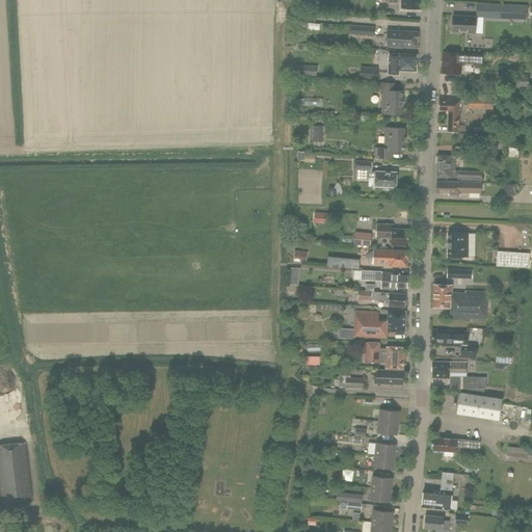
[(420,8),(420,0),(401,0),(401,8),(420,8)]
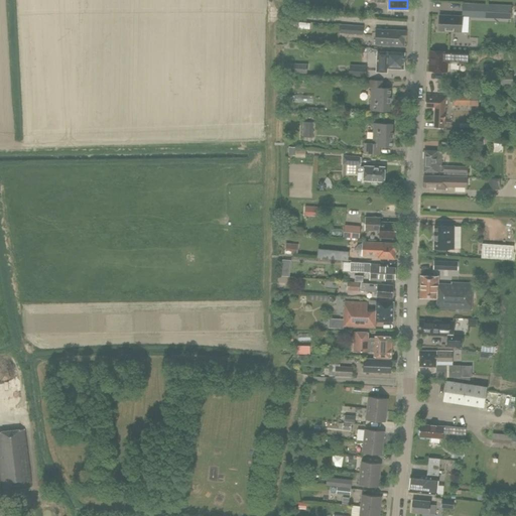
[(495,4),(475,3),(474,17),(495,18),(495,4)]
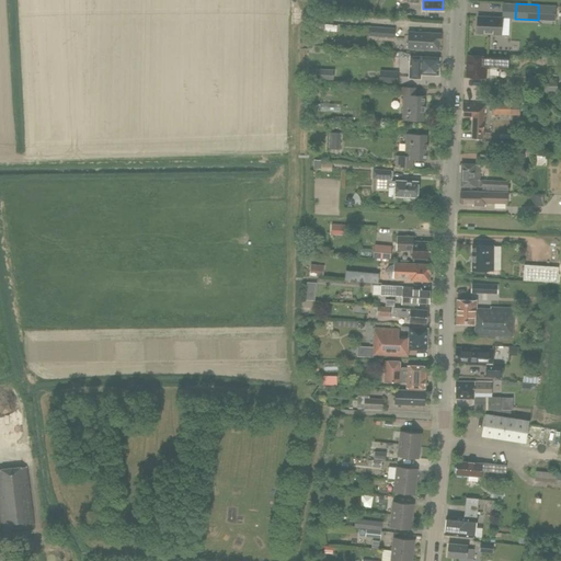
[(477,33),(502,34),(502,18),(478,15),(477,33)]
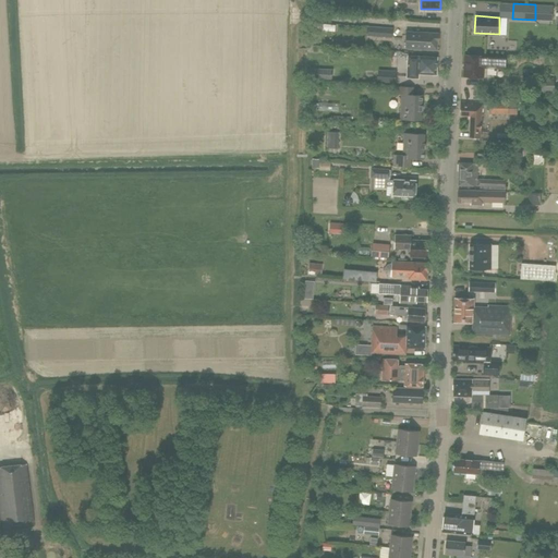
[(392,37),(393,28),(378,27),(377,36),(392,37)]
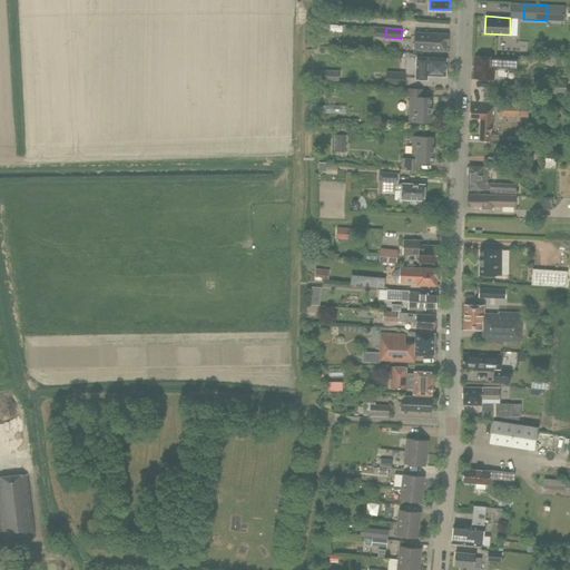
[(415,31),(414,40),(414,49),(446,51),(446,43),(448,43),(448,33),(415,31)]
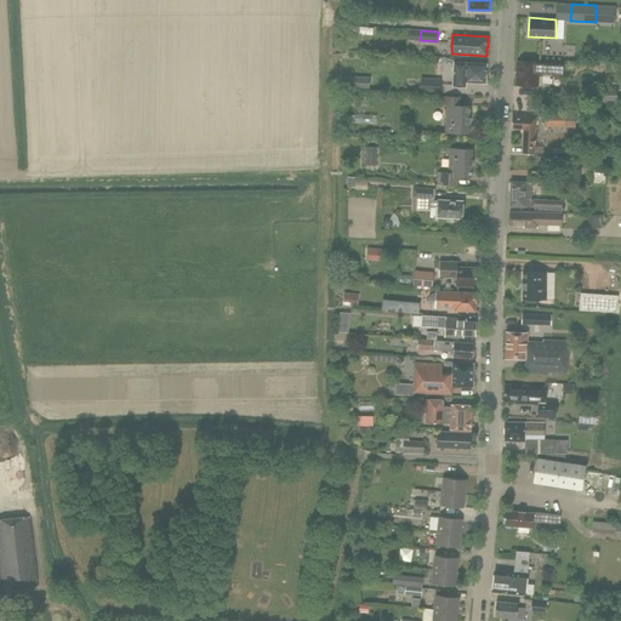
[(537,75),(539,62),(518,61),(517,85),(537,86),(537,75)]
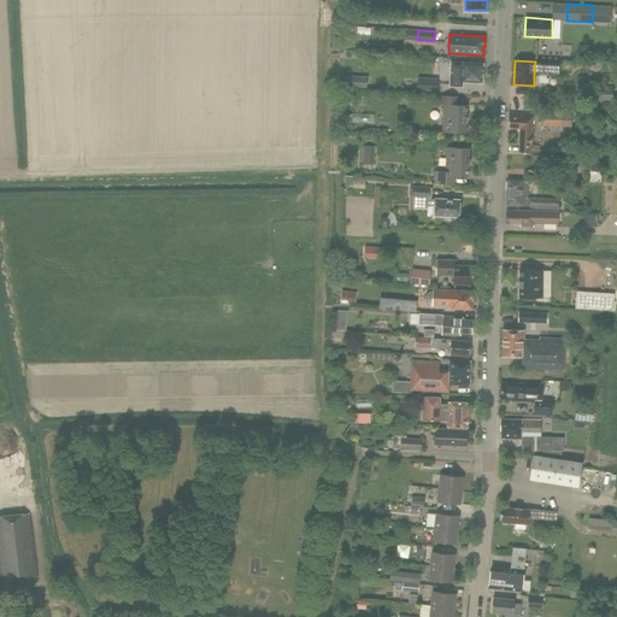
[(451,62),(450,86),(463,87),(463,81),(481,82),(482,81),(483,65),(482,63),(451,62)]
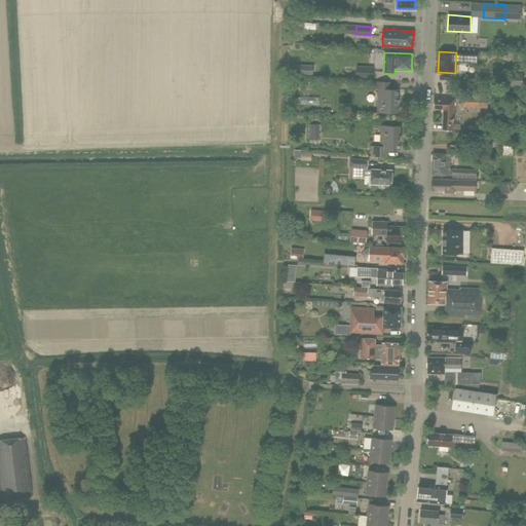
[(477,53),(456,52),(455,64),(476,65),(477,53)]
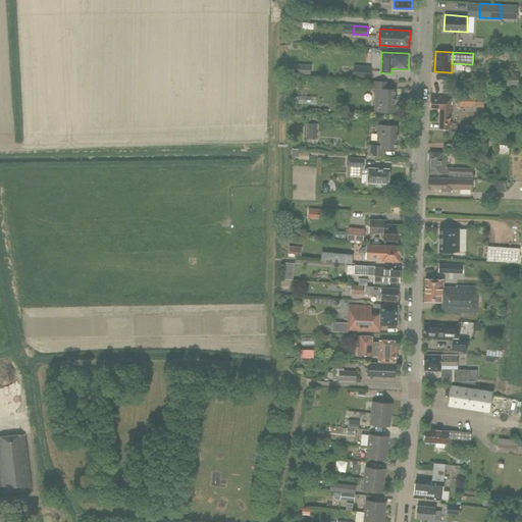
[(311,63),(292,63),(292,72),(311,72),(311,63)]
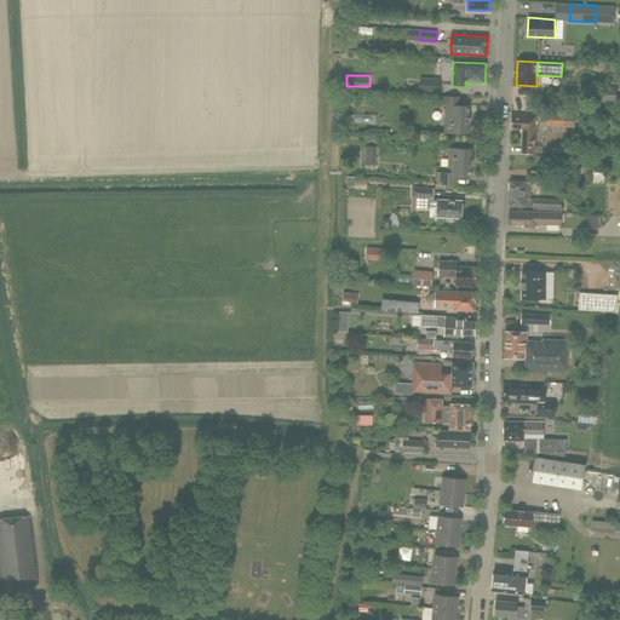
[(440,79),(420,78),(419,92),(438,92),(440,79)]
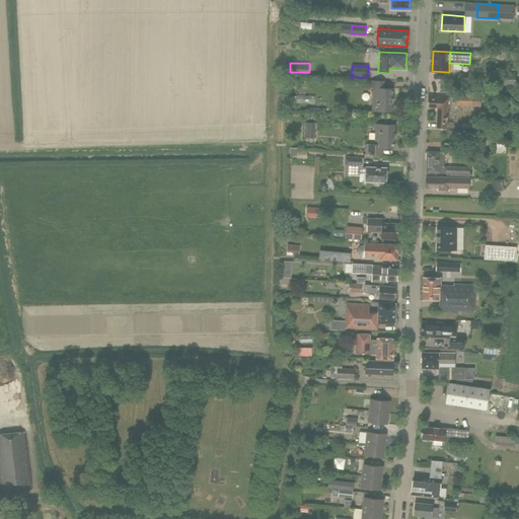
[(518,87),(518,79),(504,79),(505,88),(518,87)]
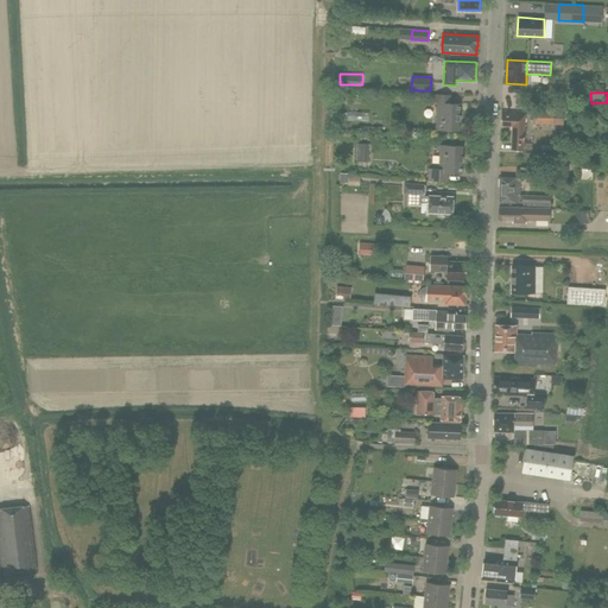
[(460,103),(450,103),(450,95),(432,94),(432,102),(437,102),(436,130),(458,131),(460,103)]
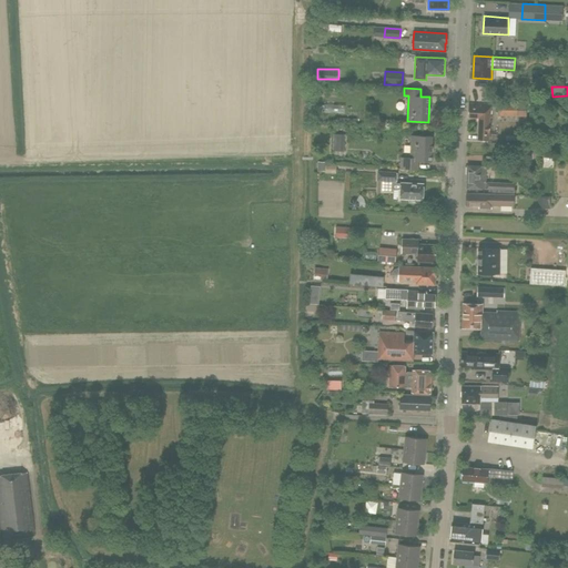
[(477,140),(489,140),(490,104),(468,103),(468,118),(478,118),(477,140)]
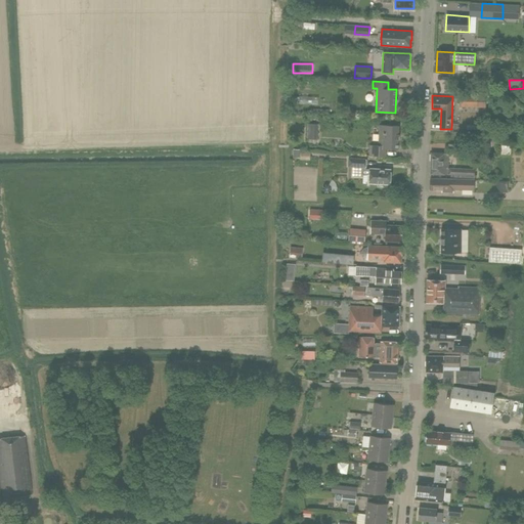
[(485,107),(485,96),(460,95),(460,106),(485,107)]
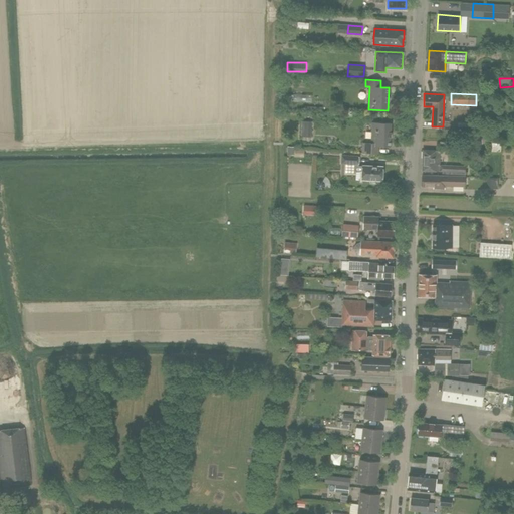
[(301,136),(311,137),(312,121),(302,120),(301,136)]
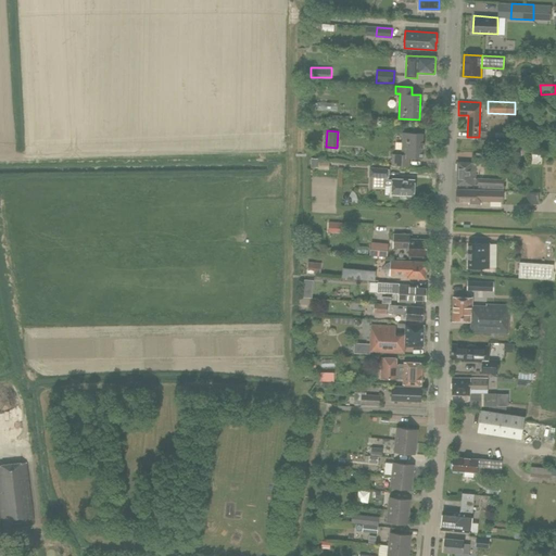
[(409,166),(409,158),(422,159),(424,134),(402,133),(401,154),(392,154),(392,165),(409,166)]
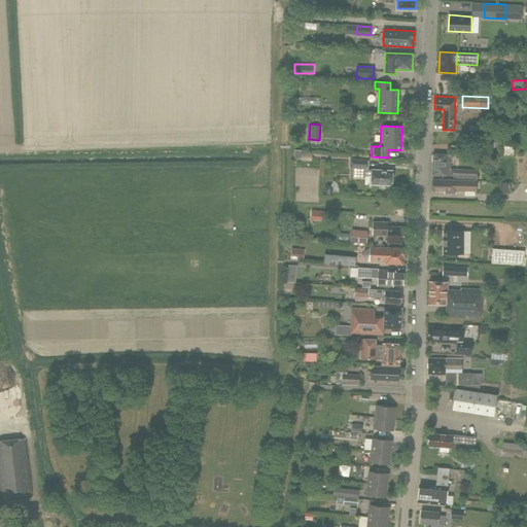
[(312,149),(294,149),(294,159),(302,159),(302,161),(312,161),(312,149)]
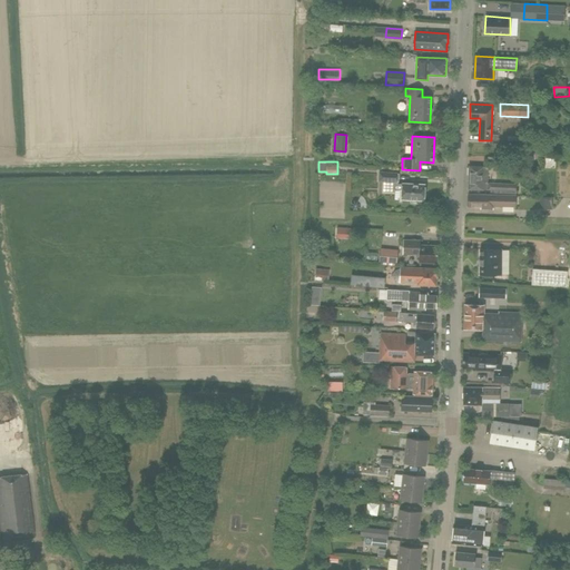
[(490,189),(490,194),(516,195),(517,184),(487,183),(488,167),(469,166),(468,188),(490,189)]
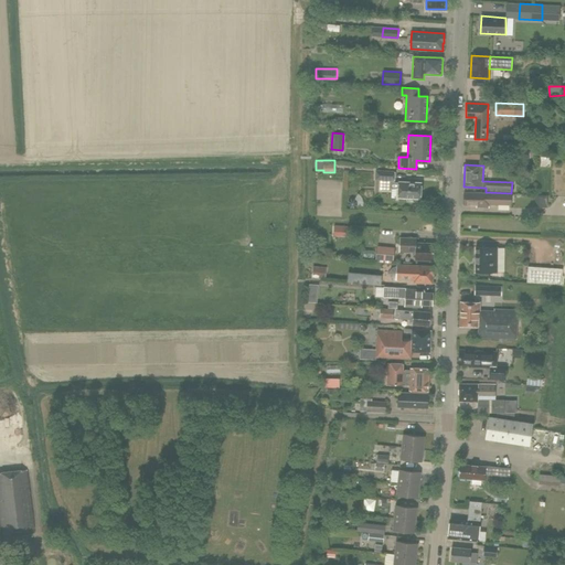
[(398,182),(394,182),(395,171),(375,170),(375,179),(380,179),(380,191),(392,191),(392,189),(398,189),(397,196),(420,198),(422,183),(398,182)]
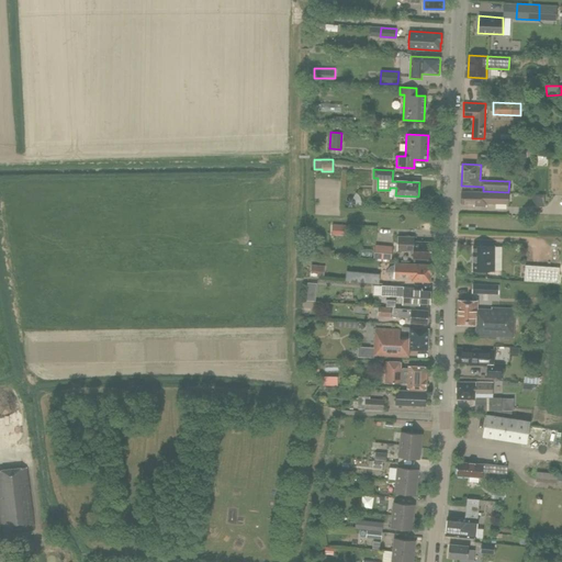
[(508,205),(508,192),(483,191),(483,192),(461,191),(461,203),(474,204),(474,205),(486,205),(486,204),(508,205)]
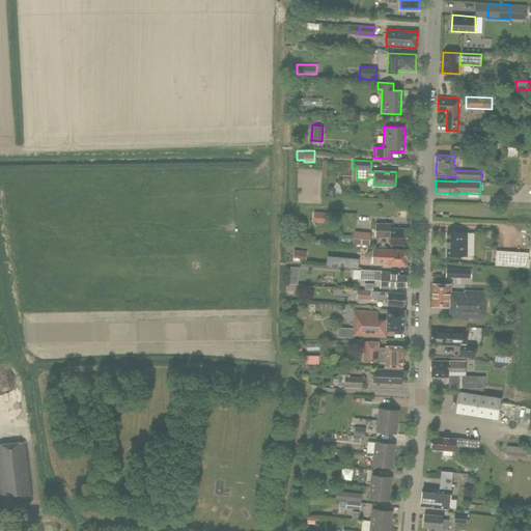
[(333,196),(336,194),(336,190),(334,187),(330,187),(327,189),(327,193),(329,196),(333,196)]
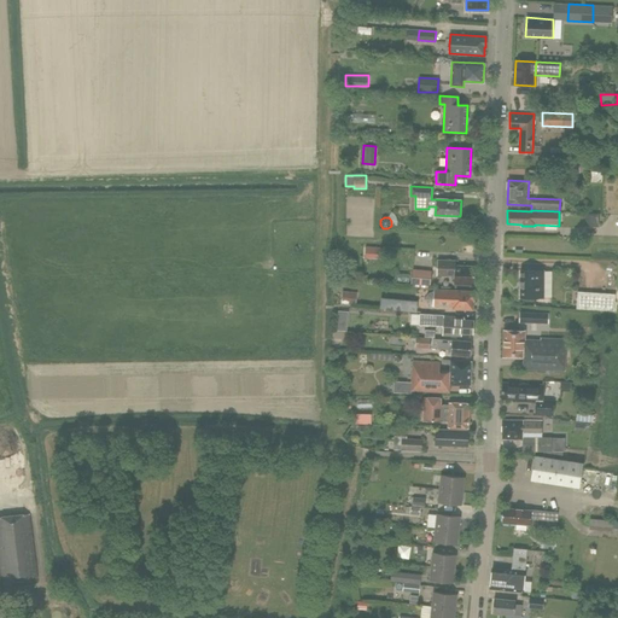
[(474,285),(476,266),(455,266),(455,261),(438,260),(437,275),(454,277),(454,284),(474,285)]
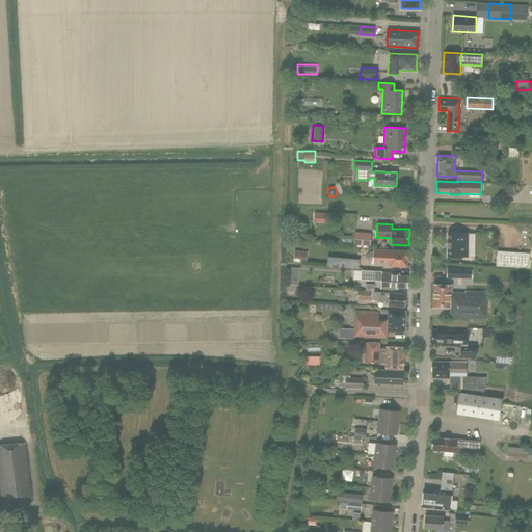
[(299,239),(300,225),(292,225),(291,238),(299,239)]
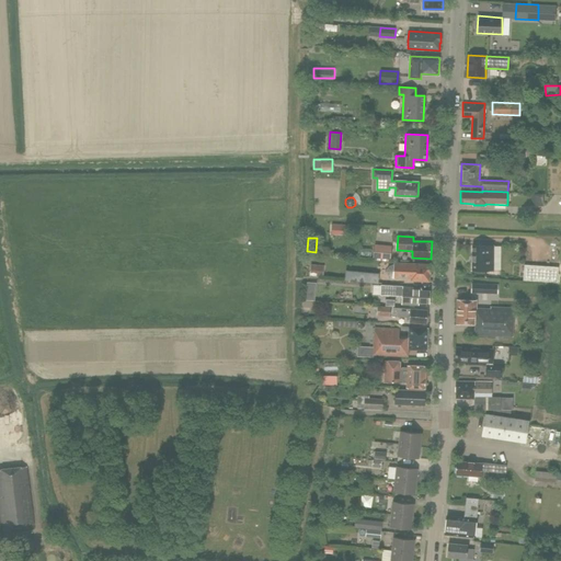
[(373,259),(390,260),(391,245),(374,244),(373,259)]
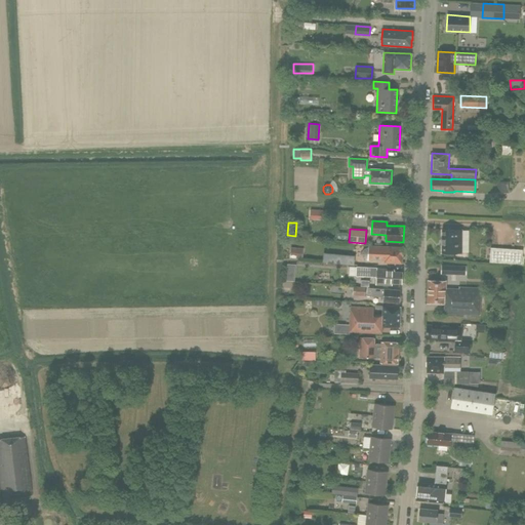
[(462,230),(442,230),(442,253),(462,253),(462,252),(469,252),(469,231),(462,230)]
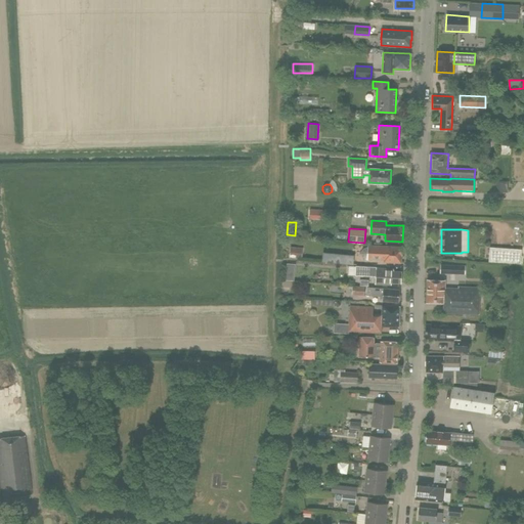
[(303,247),(291,246),(290,257),(302,257),(303,247)]
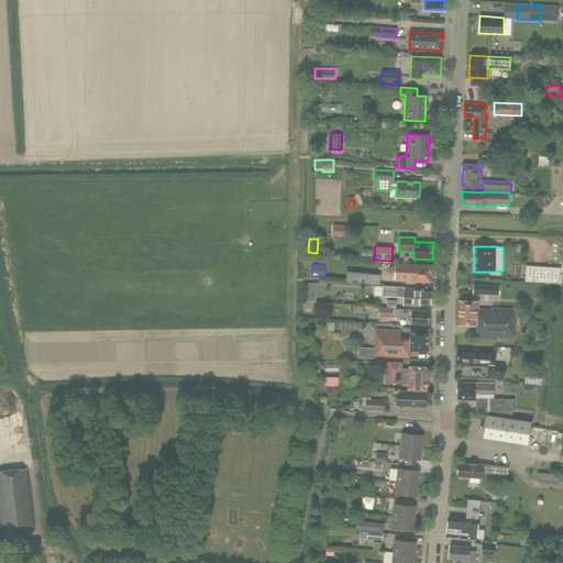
[(396,264),(396,266),(394,266),(393,266),(392,267),(390,267),(390,268),(389,269),(388,271),(388,272),(388,273),(388,275),(388,276),(389,277),(389,278),(390,278),(392,279),(393,280),(394,280),(395,280),(412,282),(431,283),(431,275),(432,265),(414,264),(396,264)]
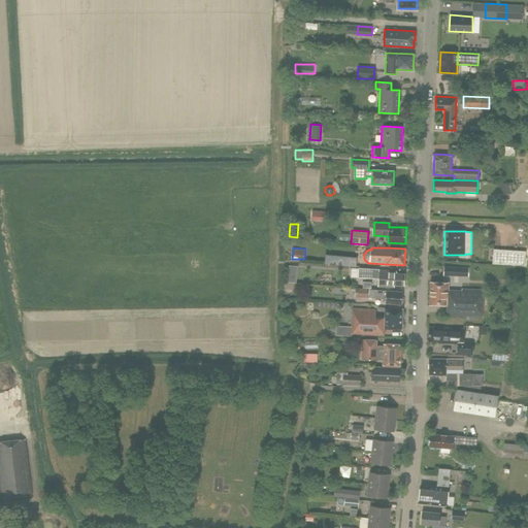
[(403,285),(404,273),(396,273),(396,271),(358,269),(357,277),(378,279),(378,286),(392,287),(392,285),(403,285)]
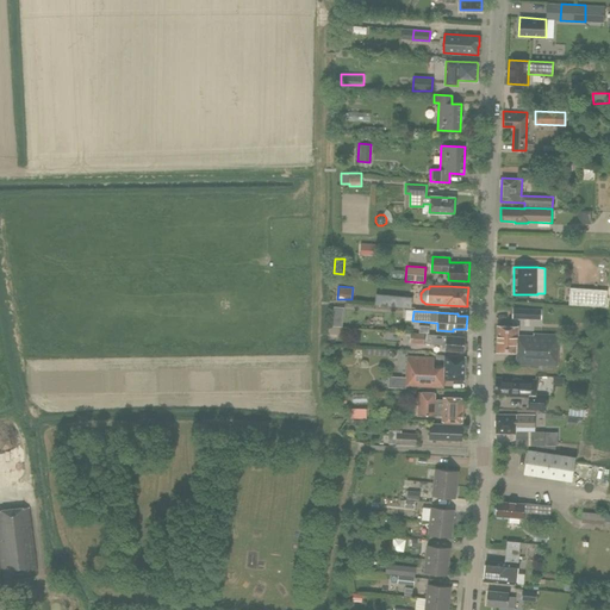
[(342,327),(343,315),(334,313),(332,327),(342,327)]
